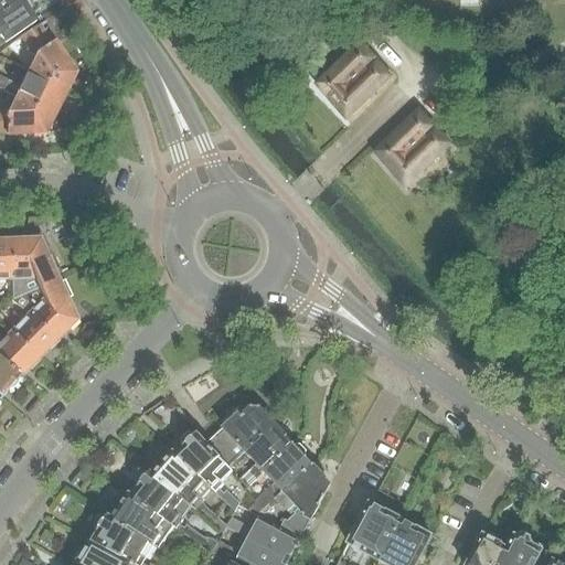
[(0,0),(0,13),(18,0),(0,0)]
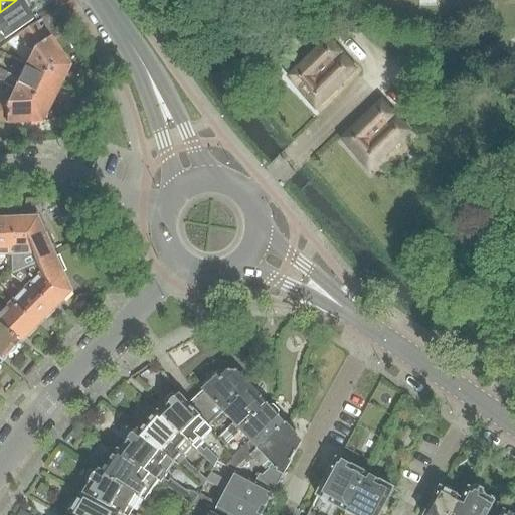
[(0,42),(23,27),(30,22),(31,21),(25,11),(27,7),(24,2),(19,3),(17,0),(16,0),(0,12),(0,42)]
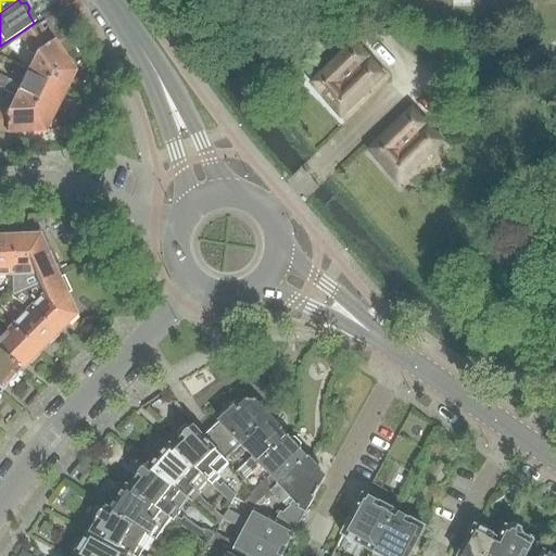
[(28,33),(20,38),(33,57),(25,72),(62,89),(65,81),(67,83),(73,77),(72,70),(66,64),(64,65),(54,52),(57,51),(51,42),(49,43),(37,26),(28,33)]
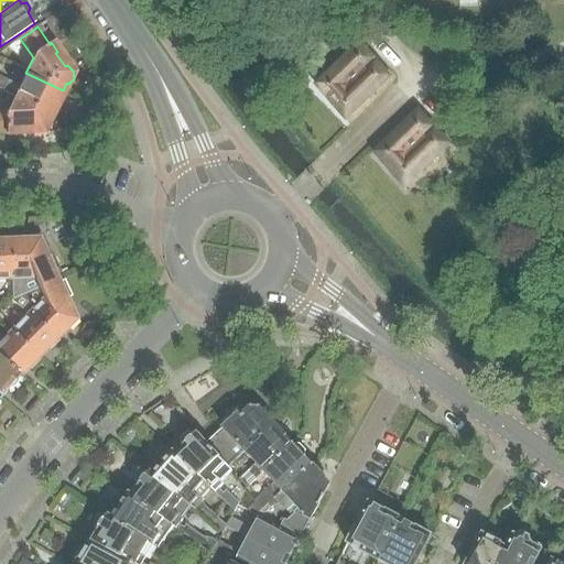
[(359,43),(342,60),(337,64),(322,79),(351,115),(368,99),(372,95),(390,78),(359,43)]
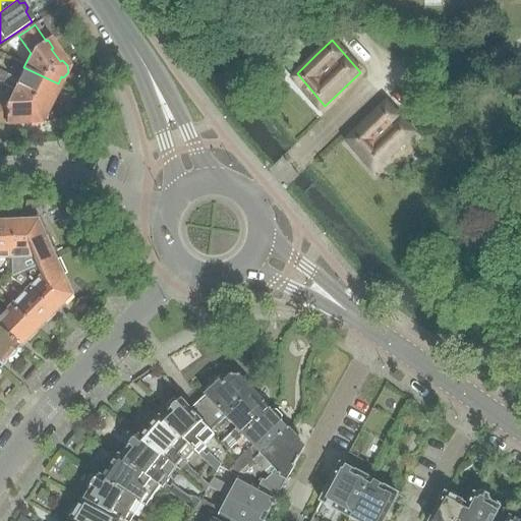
[(0,83),(2,85),(13,91),(46,106),(47,104),(49,105),(58,88),(56,87),(58,83),(23,67),(17,80),(7,75),(6,77),(0,73),(0,83)]
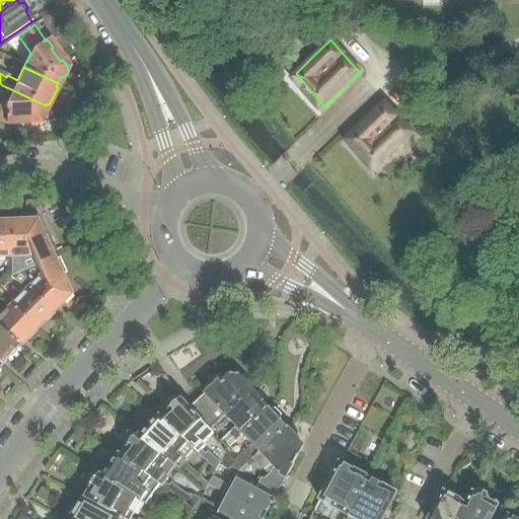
[(45,114),(43,113),(46,105),(13,90),(7,102),(0,102),(0,124),(5,124),(15,124),(15,122),(30,121),(30,123),(38,125),(44,121),(45,114)]
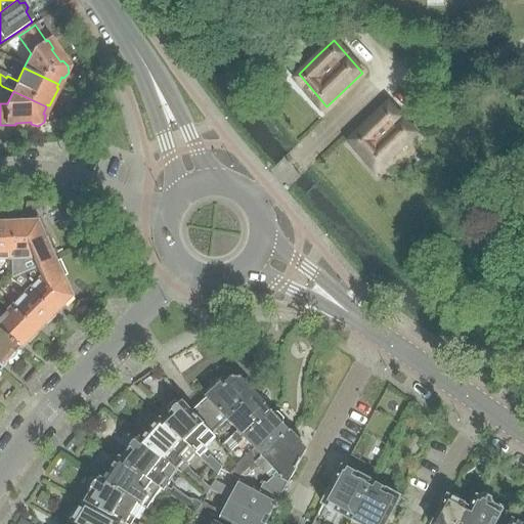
[(396,155),(401,150),(417,135),(389,102),(373,118),(367,123),(353,137),(382,169),(396,155)]
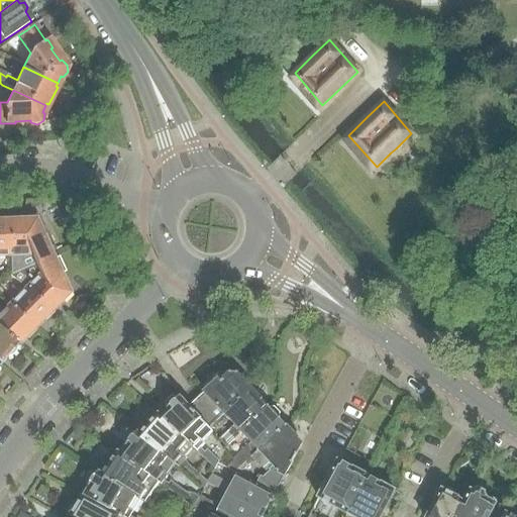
[(25,219),(25,221),(10,222),(11,257),(10,257),(11,274),(34,263),(34,264),(50,256),(48,252),(55,250),(47,235),(42,238),(38,229),(40,228),(36,218),(25,219)]
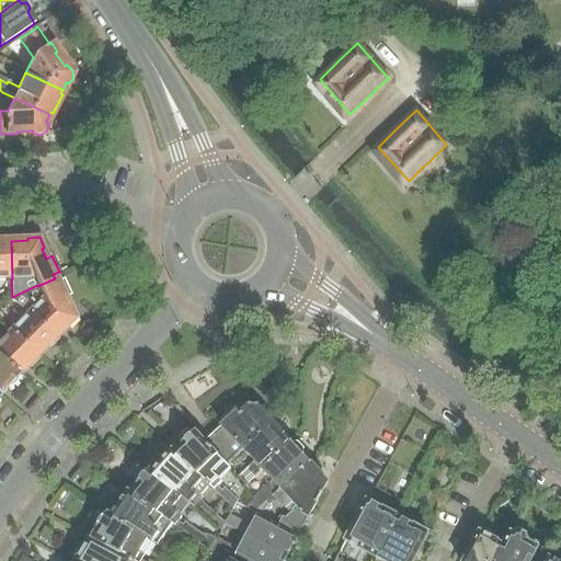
[(0,279),(11,279),(12,279),(11,241),(8,241),(8,238),(0,238),(0,279)]
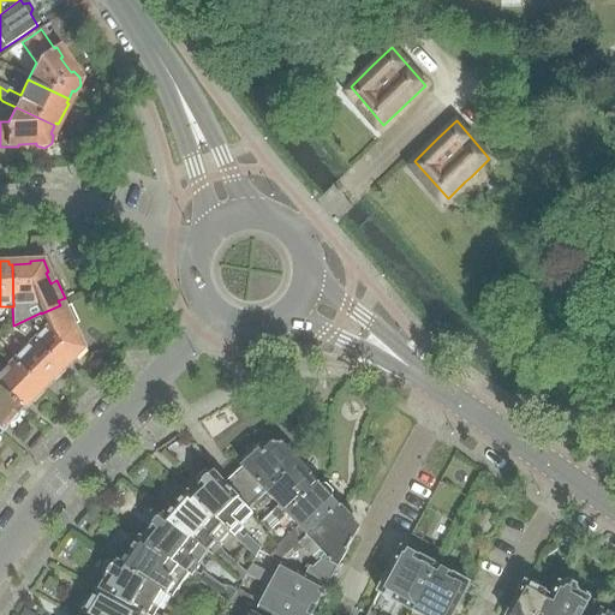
[(69,308),(63,310),(60,305),(41,314),(41,316),(11,329),(30,342),(35,338),(54,359),(63,368),(73,357),(76,359),(84,350),(79,339),(76,340),(70,328),(77,324),(69,308)]
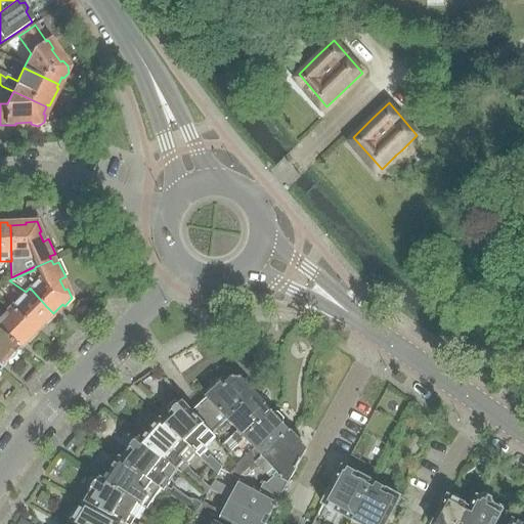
[(30,288),(26,292),(11,306),(28,323),(35,331),(43,323),(45,325),(53,317),(51,315),(53,313),(46,306),(30,288)]
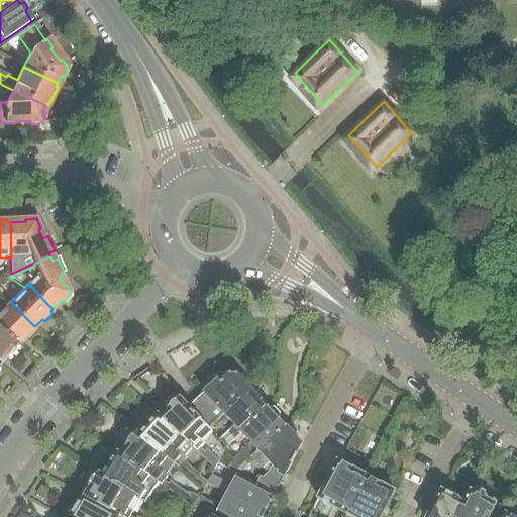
[(32,329),(34,326),(27,319),(11,302),(0,313),(0,329),(10,337),(17,344),(25,336),(27,338),(34,331),(32,329)]
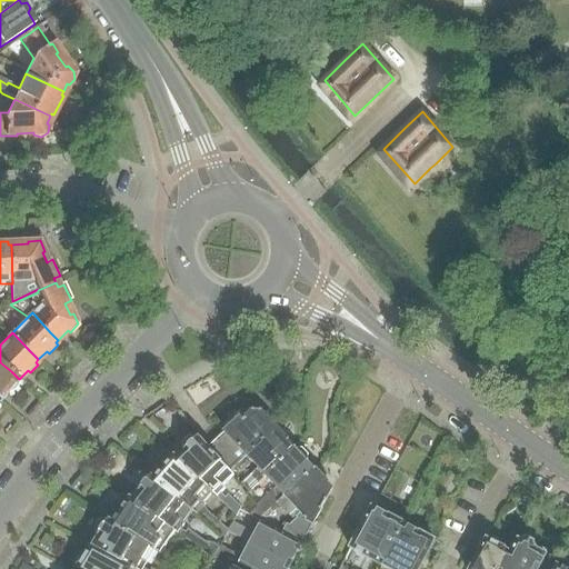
[(0,400),(5,395),(6,396),(7,393),(8,393),(9,392),(10,392),(11,391),(12,391),(13,390),(15,390),(15,389),(16,388),(17,387),(17,386),(17,385),(17,383),(17,382),(17,381),(19,379),(11,371),(0,362),(0,400)]
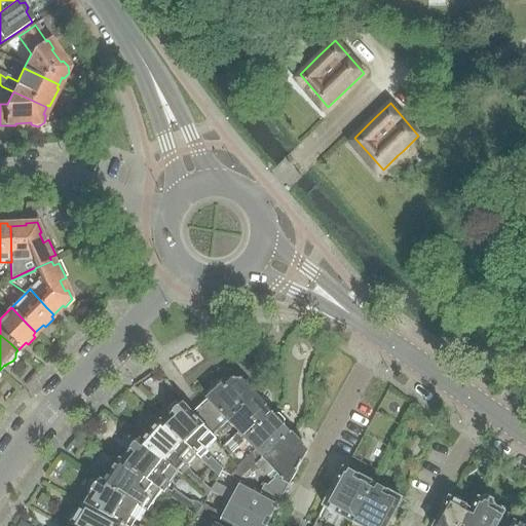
[(195,413),(193,415),(200,422),(205,428),(213,438),(228,423),(227,422),(256,396),(241,381),(241,380),(233,380),(233,381),(224,389),(222,387),(220,389),(215,388),(211,392),(210,399),(208,400),(209,401),(202,406),(199,410),(196,412),(195,413)]
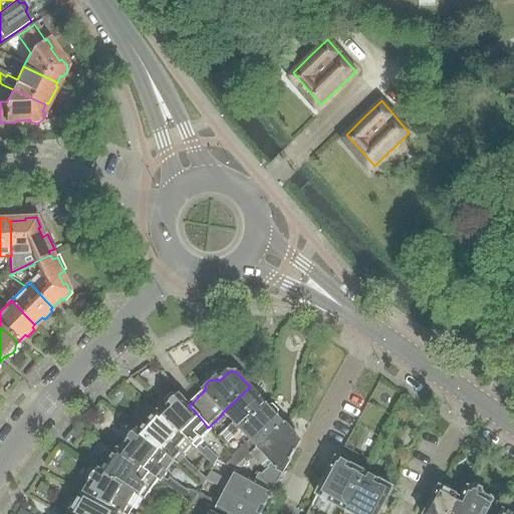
[(126,384),(120,392),(130,401),(137,394),(126,384)]
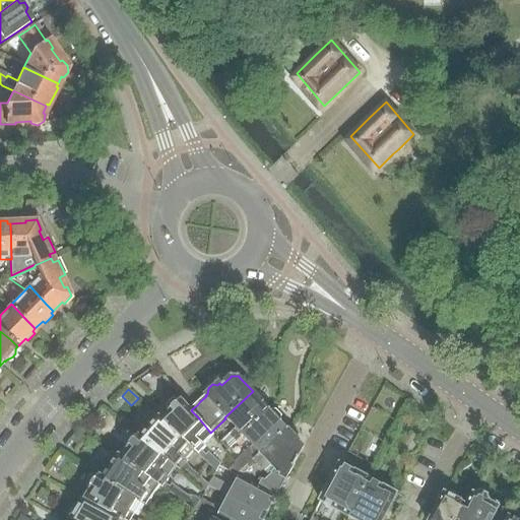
[(224,417),(225,418),(236,429),(221,442),(229,450),(243,437),(242,436),(269,409),(263,402),(263,397),(259,393),(254,393),(253,391),(224,417)]
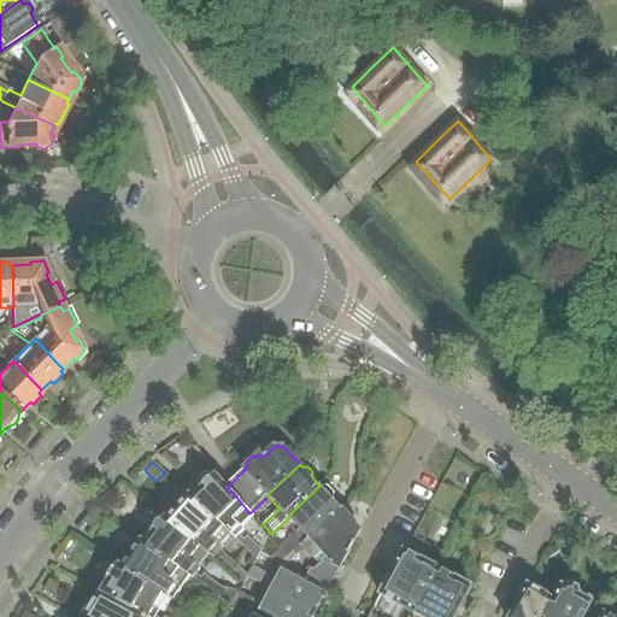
[(199,492),(193,498),(201,506),(219,523),(230,535),(257,560),(260,554),(262,551),(247,538),(245,540),(241,536),(246,530),(244,528),(253,517),(250,513),(241,503),(235,495),(227,487),(215,475),(213,476),(212,475),(205,475),(205,474),(198,481),(198,488),(199,489),(198,491),(199,492)]
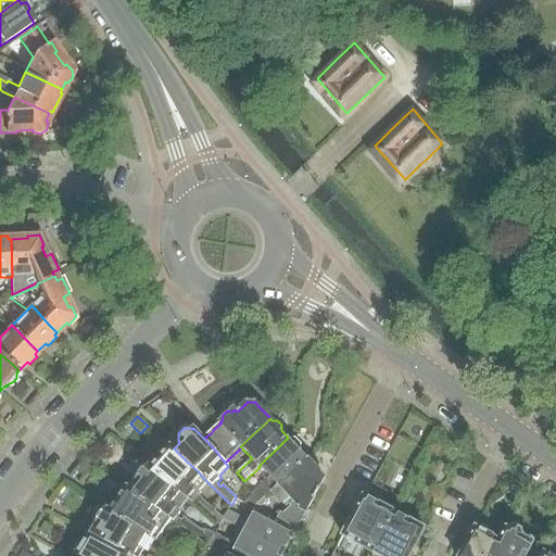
[(258,466),(260,467),(270,479),(243,504),(253,509),(272,492),(306,458),(300,451),(301,445),(295,440),(294,440),(290,440),(288,438),(258,466)]
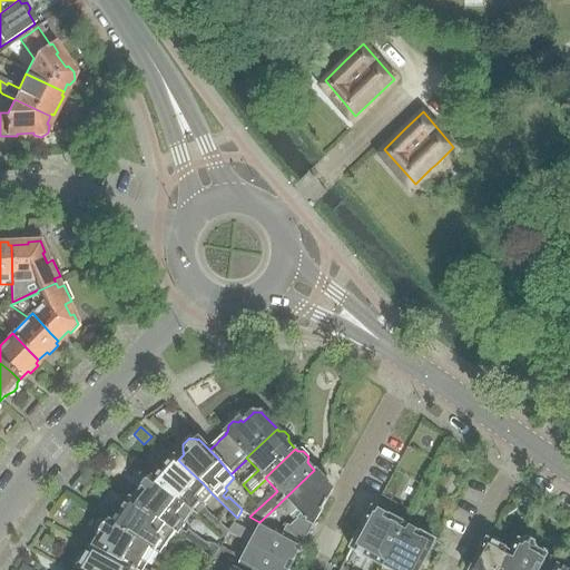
[(161,472),(155,480),(164,487),(182,503),(186,507),(195,514),(225,540),(228,533),(229,531),(209,514),(206,508),(204,505),(213,494),(203,483),(186,468),(178,460),(175,458),(174,459),(167,453),(155,467),(161,472)]
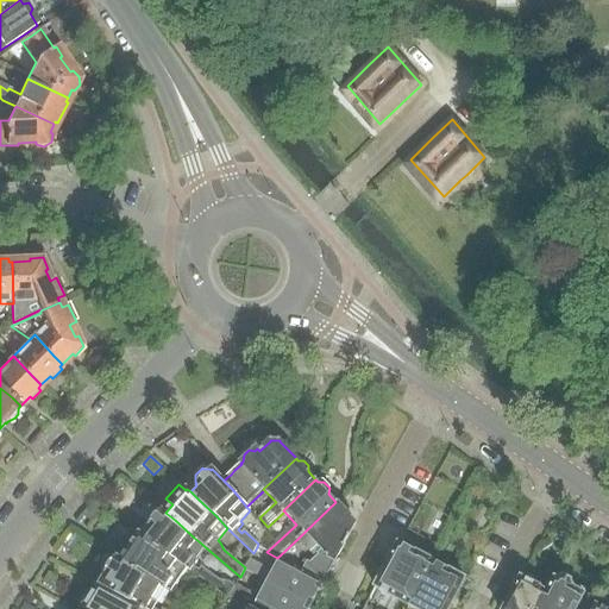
[(334,563),(351,533),(356,525),(350,518),(351,518),(349,515),(349,509),(344,503),(338,503),(336,502),(297,539),(311,553),(318,547),(321,550),(327,557),(324,557),(334,562),(334,563)]
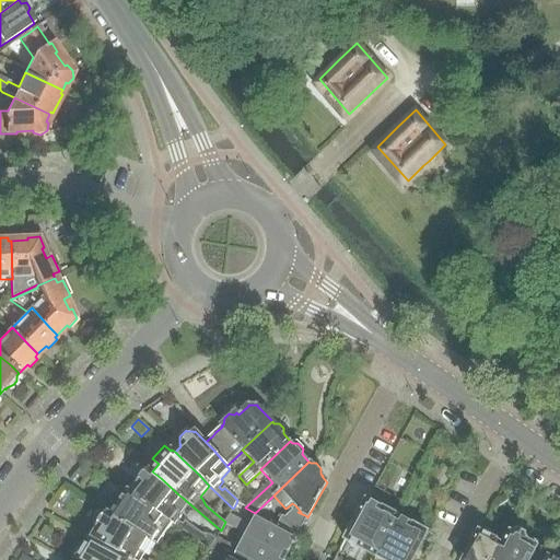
[(85,466),(78,474),(84,480),(92,473),(85,466)]
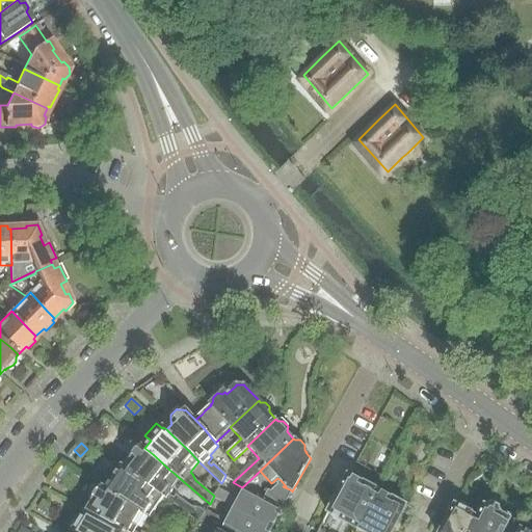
[(130,462),(125,469),(133,474),(164,498),(198,525),(201,522),(204,515),(206,512),(201,509),(193,508),(176,496),(174,499),(170,496),(182,480),(174,473),(169,470),(153,454),(144,448),(141,446),(140,447),(139,447),(133,447),(128,453),(129,459),(130,460),(129,461),(130,462)]
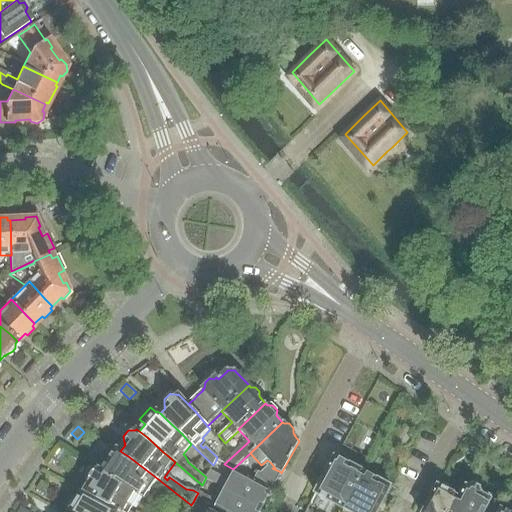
[(148,495),(158,479),(128,456),(120,451),(117,449),(116,450),(109,446),(100,458),(107,463),(102,471),(140,496),(161,510),(166,503),(153,495),(151,497),(148,495)]
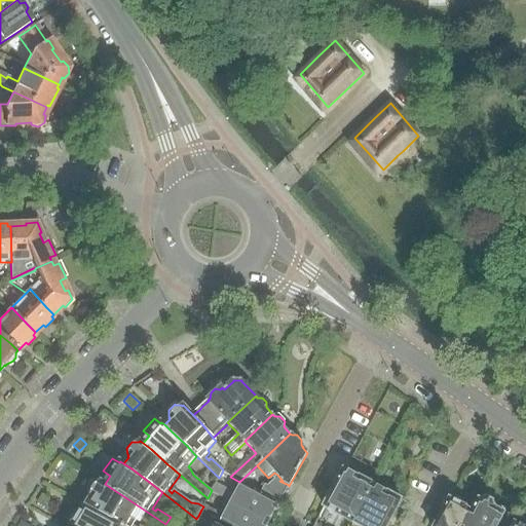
[(344,471),(339,479),(324,508),(353,523),(373,486),(374,485),(360,478),(360,479),(344,471)]
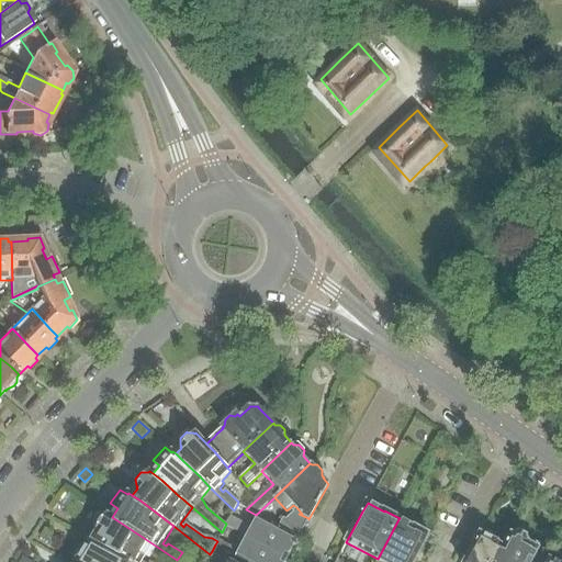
[(283,518),(279,527),(289,532),(298,537),(308,518),(299,514),(302,514),(296,507),(292,512),(294,513),(291,515),(285,519),(283,518)]
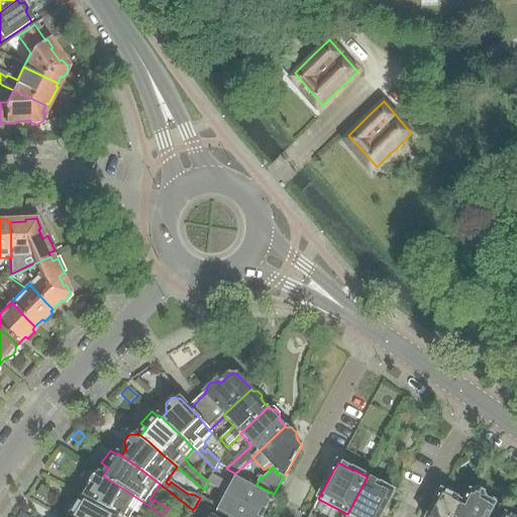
[(84,498),(93,503),(119,516),(138,516),(137,516),(136,516),(132,516),(141,501),(103,476),(99,473),(98,474),(97,474),(91,475),(90,475),(86,481),(88,487),(89,488),(88,489),(89,490),(84,498)]
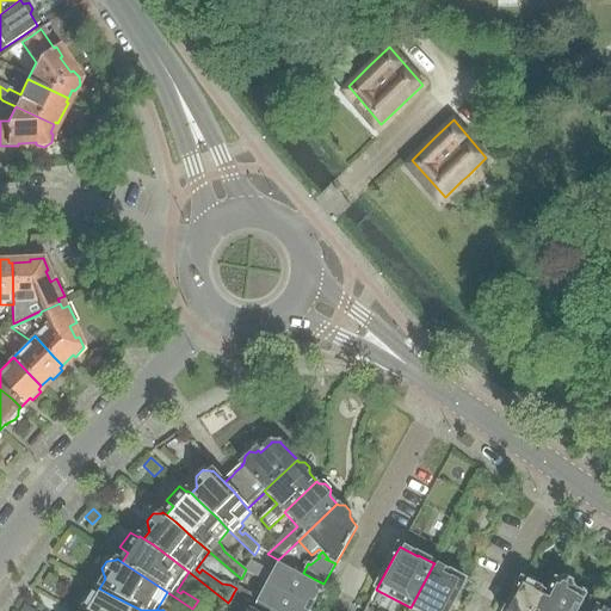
[(314,579),(303,573),(281,561),(273,573),(251,561),(246,569),(245,572),(267,585),(302,602),(313,608),(325,585),(323,584),(314,579)]
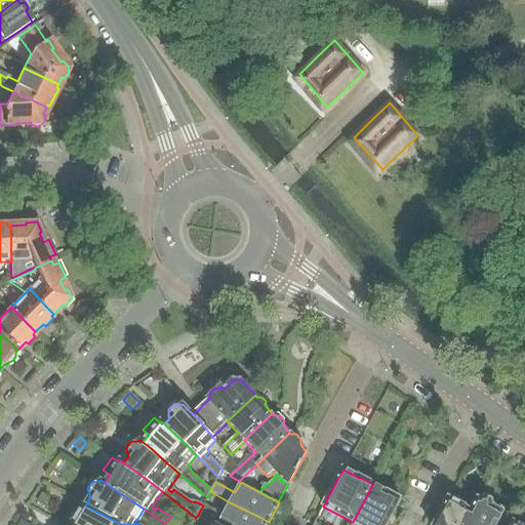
[(372,485),(353,522),(357,524),(388,524),(401,499),(388,491),(387,493),(372,485)]
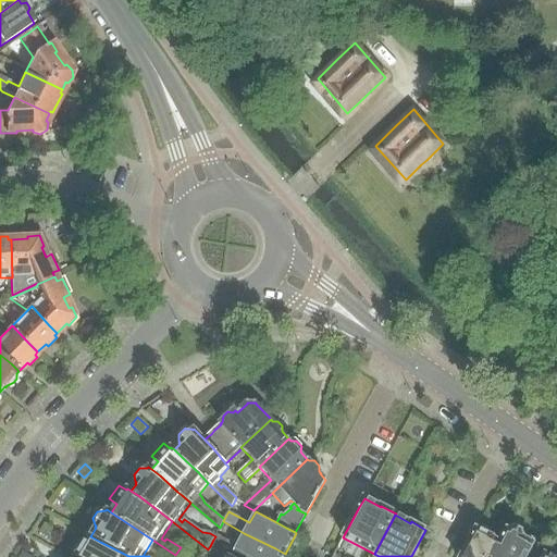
[(527,556),(530,554),(534,544),(523,537),(523,536),(522,532),(516,528),(516,529),(510,530),(509,531),(507,529),(500,543),(492,556),(527,556)]
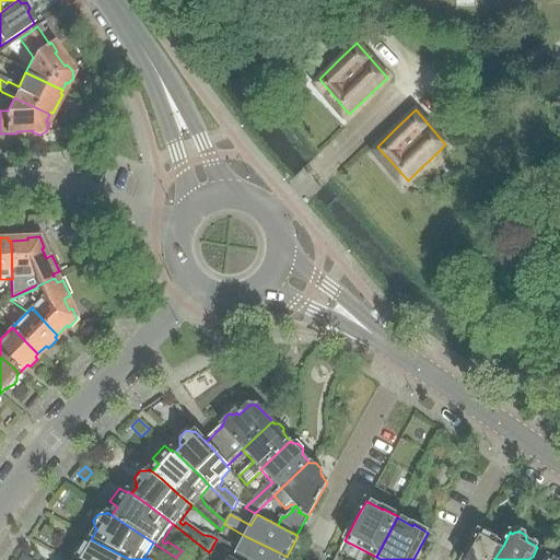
[(479,532),(463,559),(494,559),(503,546),(497,541),(497,540),(494,539),(492,535),(493,535),(486,532),(481,533),(479,532)]
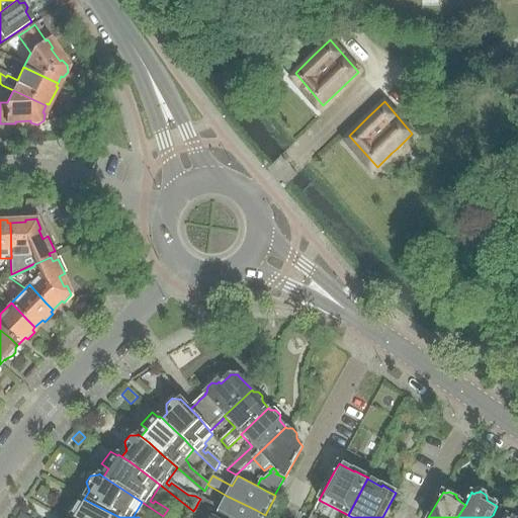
[(200,499),(198,502),(195,508),(213,517),(214,517),(217,515),(222,517),(262,517),(265,515),(256,510),(227,496),(221,508),(200,498),(200,499)]
